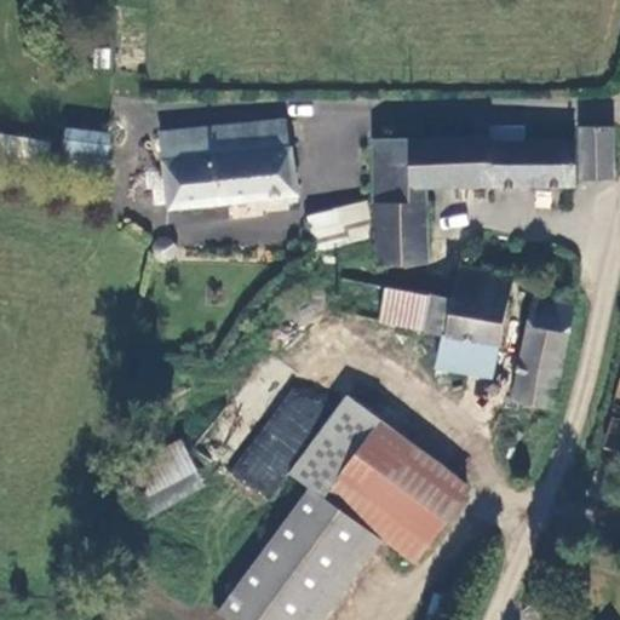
[(160,132),(170,210),(259,201),(260,199),(297,194),(290,149),(288,148),(285,120),(160,132)]
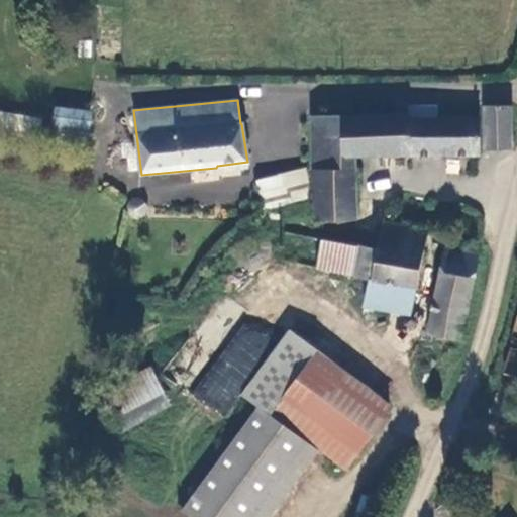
[(511,104),(484,105),(485,149),(511,148),(512,148),(511,106),(511,104)]
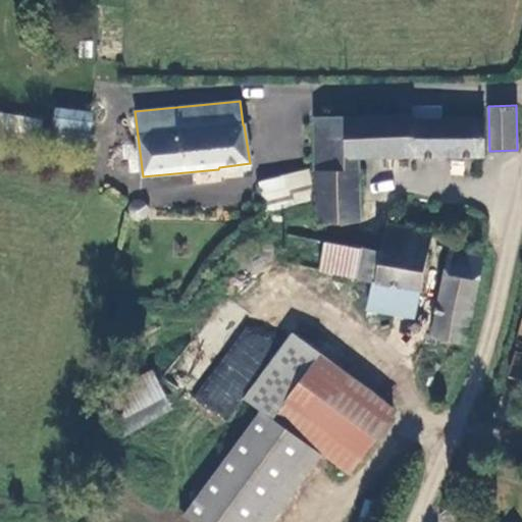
[(358,157),(483,156),(483,119),(441,118),(441,106),(413,106),(413,114),(349,117),(315,117),(315,149),(318,201),(318,222),(360,221),(358,157)]
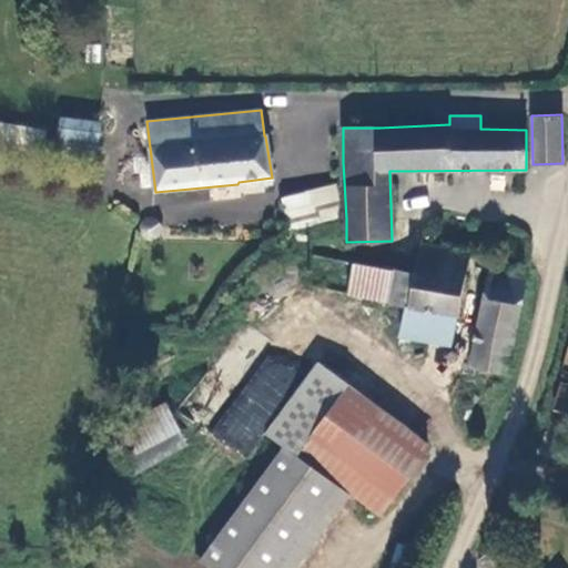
[(99,122),(63,119),(61,137),(97,140),(99,122)]
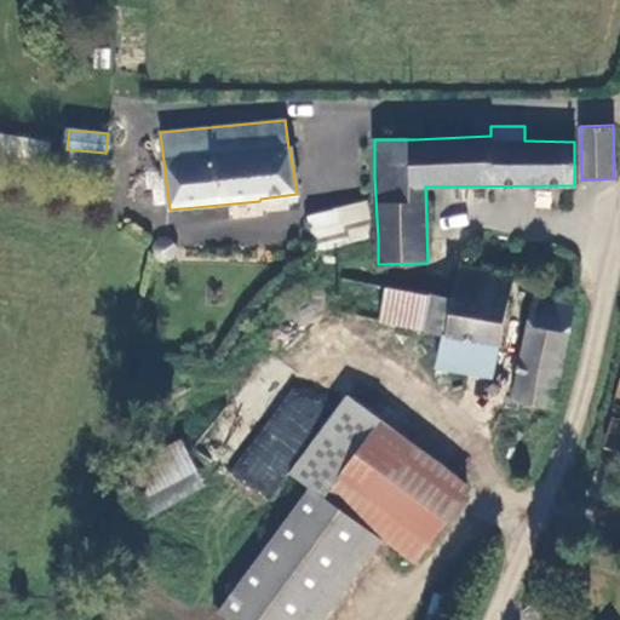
[(0,132),(0,154),(46,164),(50,143),(0,132)]
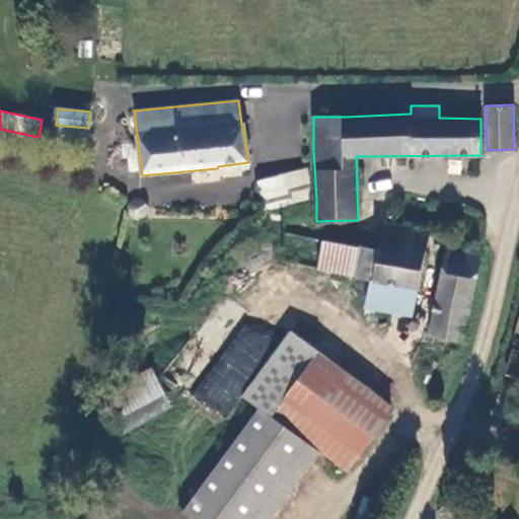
[(267,210),(309,200),(308,171),(284,175),(287,190),(264,196),(267,210)]
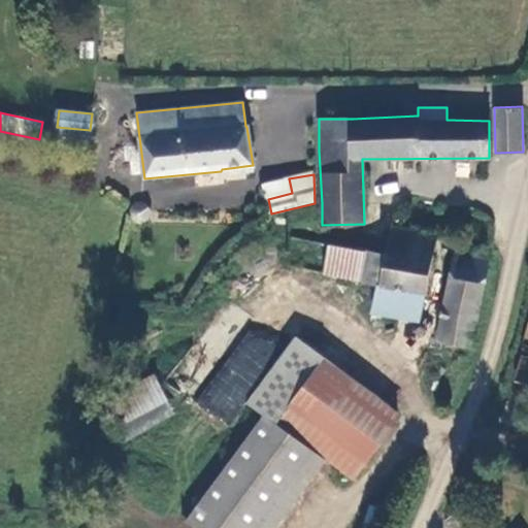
[(136,219),(138,221),(144,219),(150,215),(140,202),(134,206),(132,210),(132,215),(136,219)]
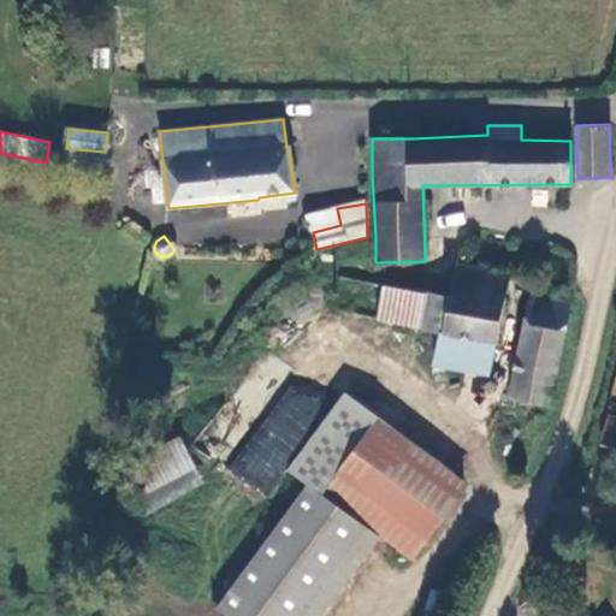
[(424,294),(418,326),(442,331),(496,342),(498,342),(509,274),(456,266),(450,298),(424,294)]
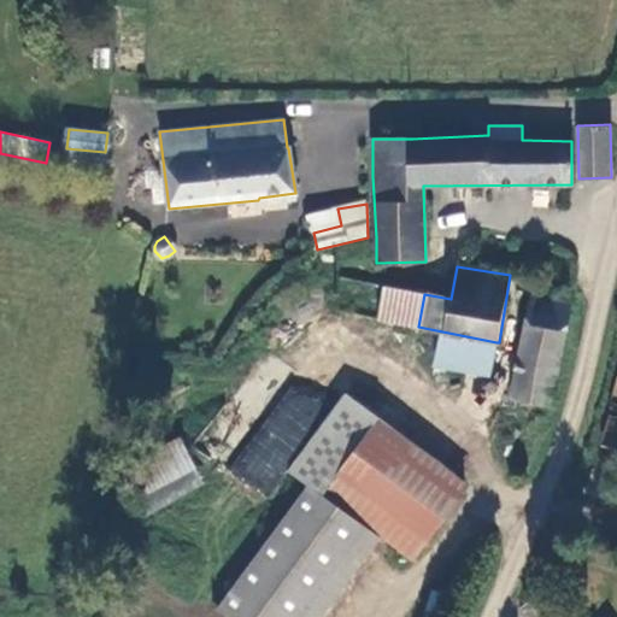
[(378,318),(418,327),(424,294),(385,286),(378,318)]
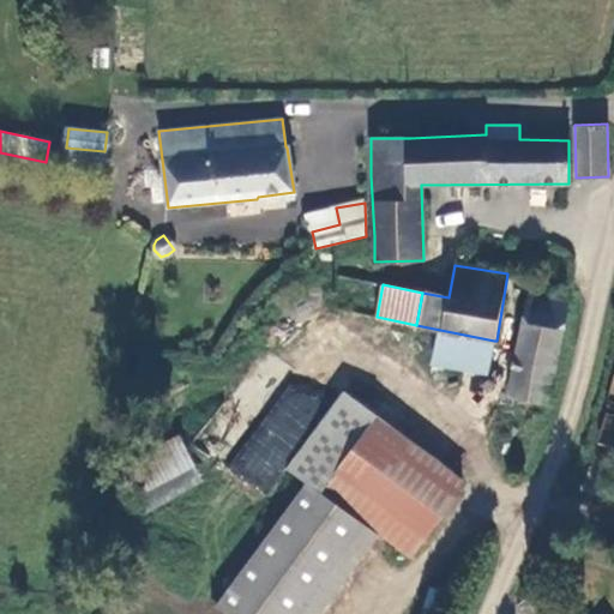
[(567,304),(528,295),(507,396),(548,404),(567,304)]
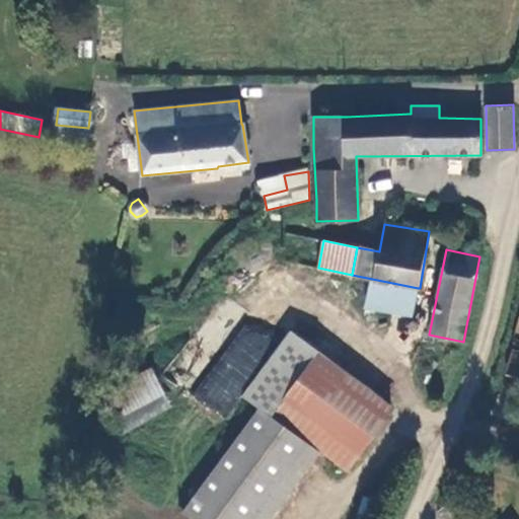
[(413,314),(418,288),(372,279),(367,306),(413,314)]
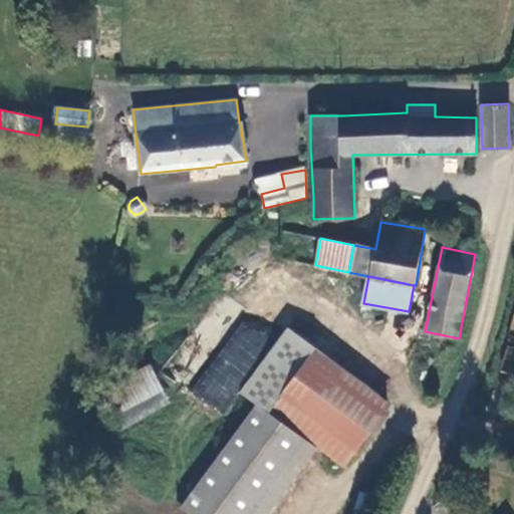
[(384,410),(286,336),(243,393),(259,405),(308,440),(343,465),(384,410)]
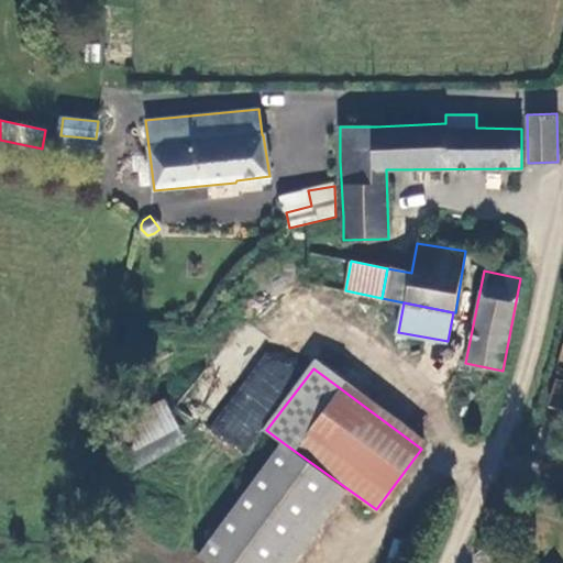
[(106,433),(128,472),(186,440),(164,400),(106,433)]
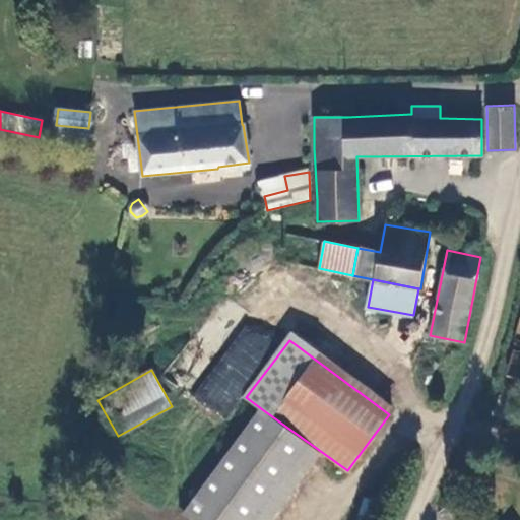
[(194,519),(255,519),(312,445),(262,409),(185,512),(194,519)]
